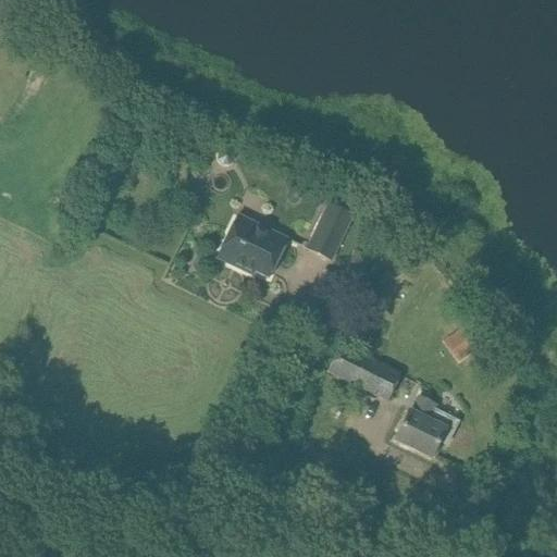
[(307,250),(330,262),(353,217),(329,205),(307,250)]
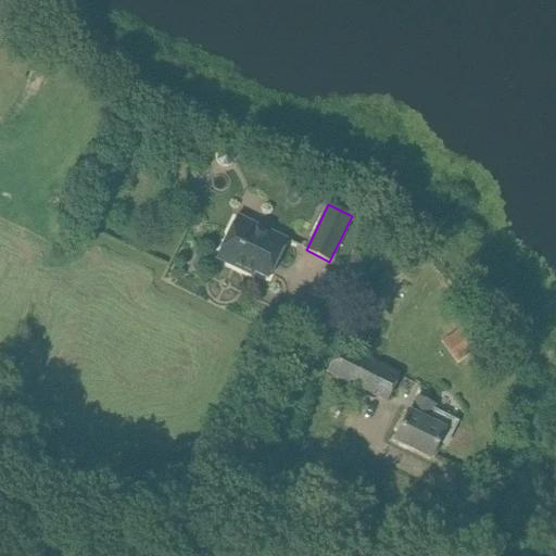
[(237,216),(225,239),(216,258),(252,276),(254,272),(268,279),(287,240),(237,216)]
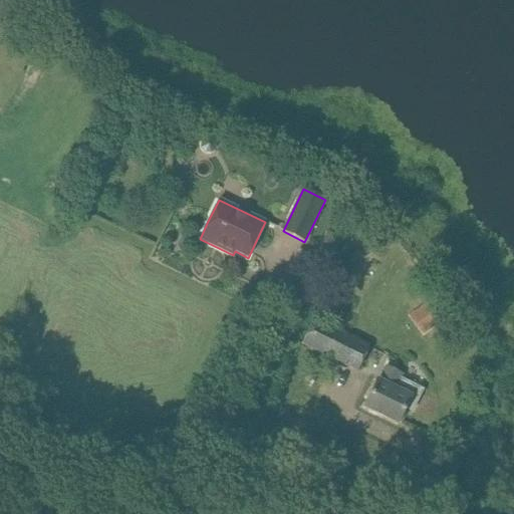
[(439,295),(419,309),(434,329),(455,314),(439,295)]
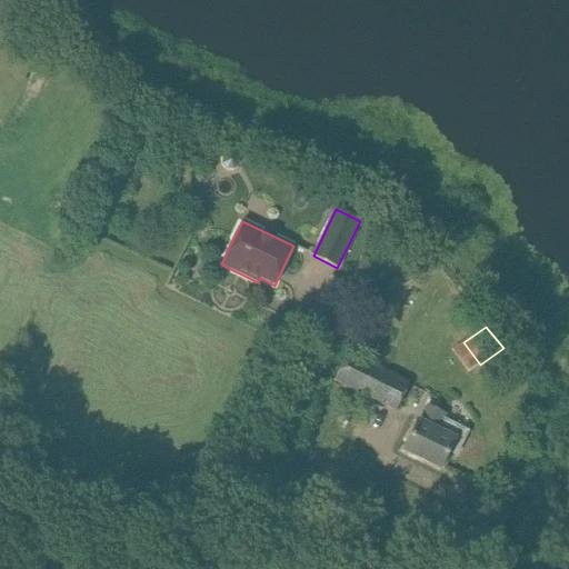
[(347,353),(343,361),(333,381),(396,411),(409,385),(347,353)]
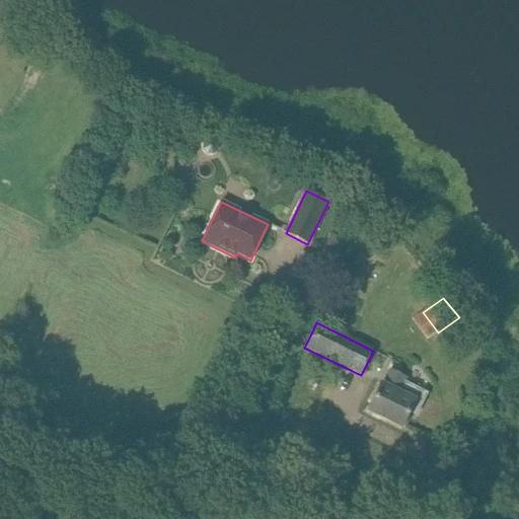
[(398,393),(403,382),(405,378),(390,371),(383,386),(381,385),(369,411),(402,427),(410,413),(415,401),(398,393)]
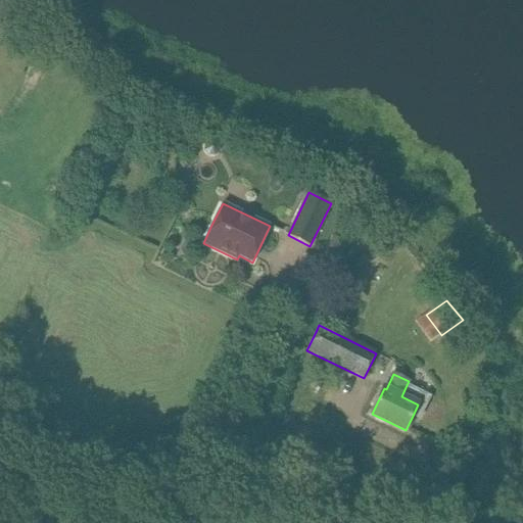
[(430,396),(407,385),(401,396),(418,405),(413,416),(420,419),(430,396)]
